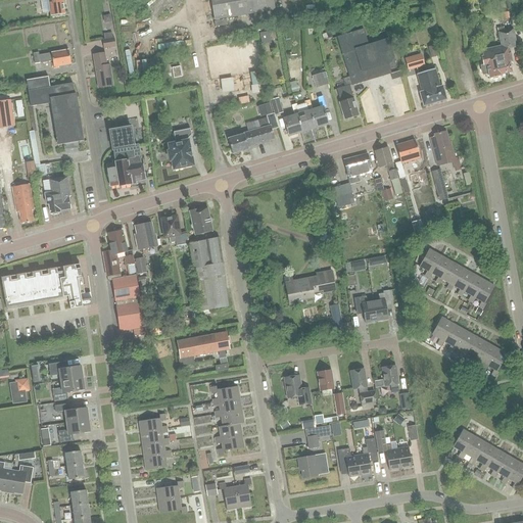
[(45,0),(45,1),(49,0),(51,16),(64,14),(63,5),(64,4),(63,0),(45,0)]
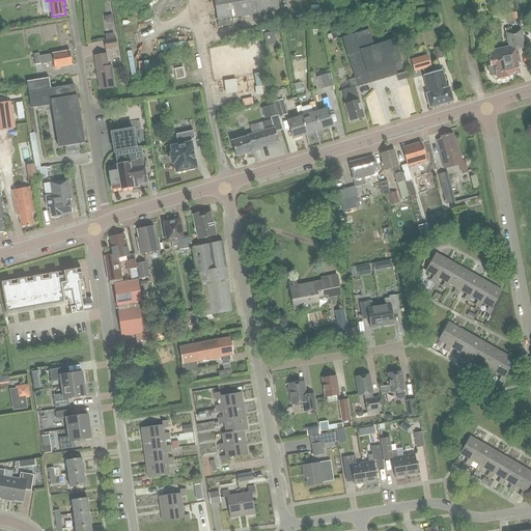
[(214,0),(218,21),(279,10),(277,0),(214,0)]
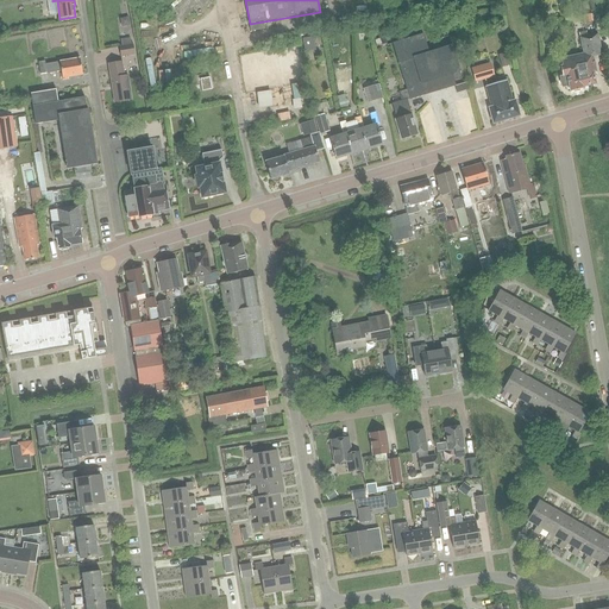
[(591,14),(583,17),(585,24),(594,23),(591,14)]
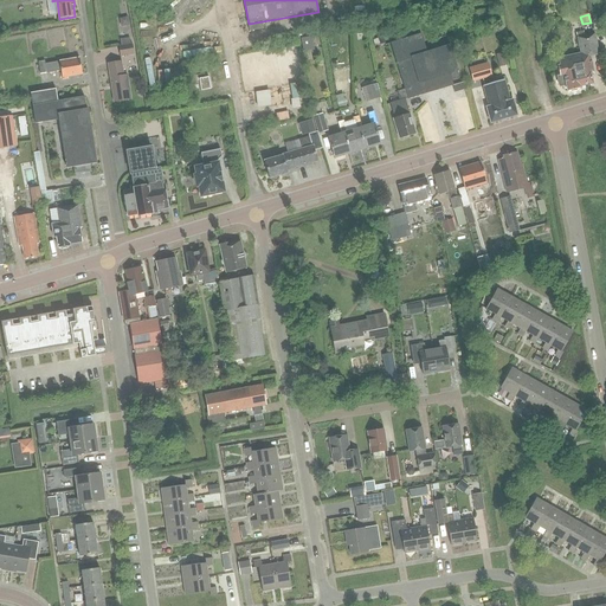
[(445,25),(436,28),(439,39),(449,36),(445,25)]
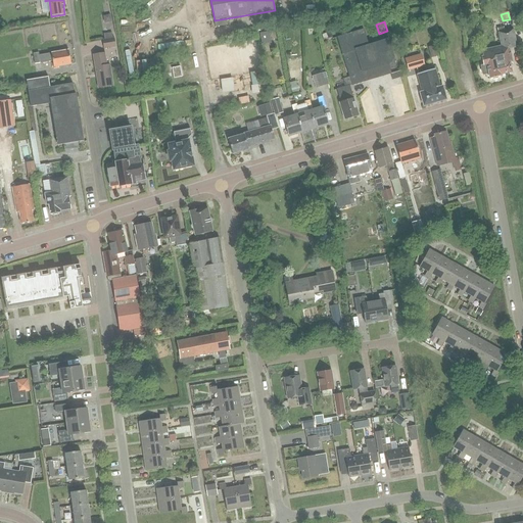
[(497,29),(498,33),(502,46),(481,51),(483,57),(482,57),(483,65),(481,66),(483,76),(488,74),(489,79),(490,79),(492,80),(497,79),(500,77),(501,77),(501,76),(512,73),(510,62),(513,62),(510,49),(517,47),(513,30),(505,32),(504,28),(497,29)]
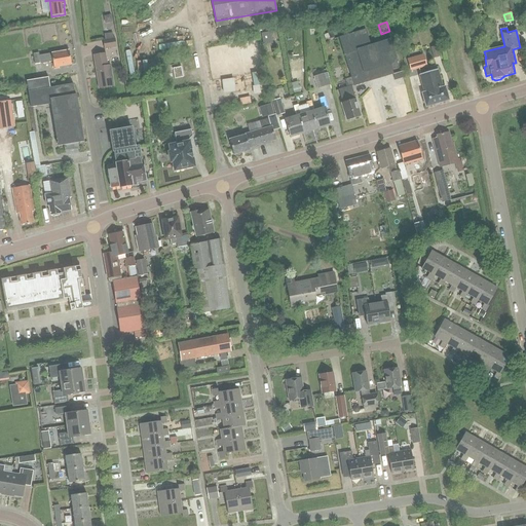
[(366,30),(339,38),(351,78),(353,85),(354,86),(372,81),(370,76),(369,71),(363,73),(355,49),(371,45),(366,30)]
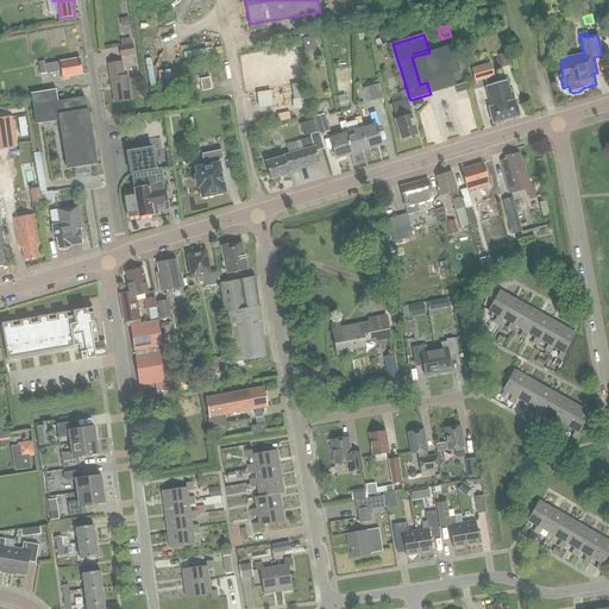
[(311,51),(316,51),(314,38),(303,39),(305,52),(311,51)]
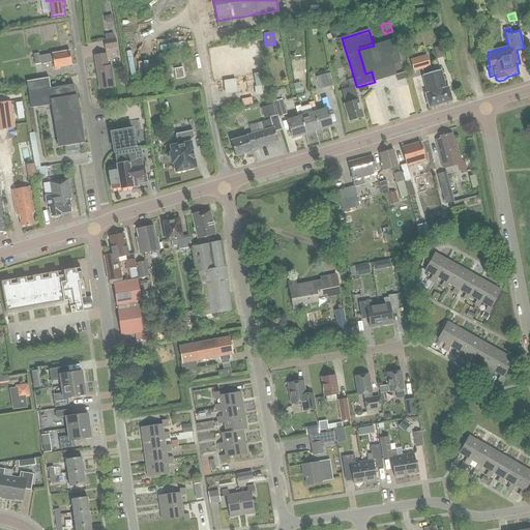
[(104,41),(106,50),(118,48),(116,39),(104,41)]
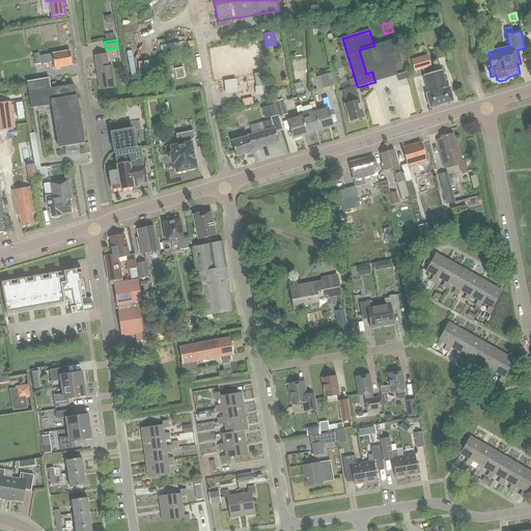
[(374,46),(359,50),(366,74),(372,72),(373,77),(395,71),(402,68),(400,63),(401,63),(394,39),(374,46)]
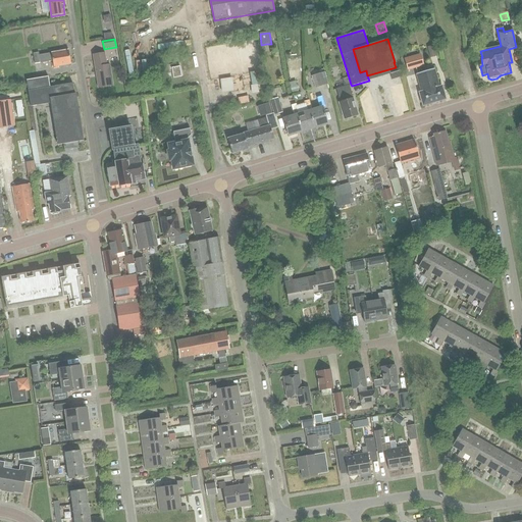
[(437,56),(434,46),(427,48),(430,58),(437,56)]
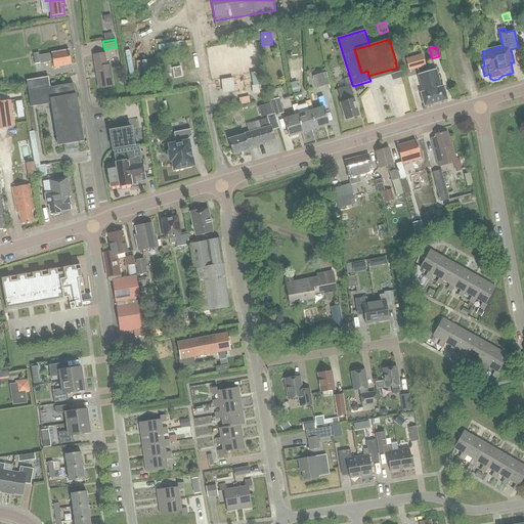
[(58,67),(72,64),(69,50),(39,56),(39,54),(33,55),(35,64),(53,61),(54,70),(59,69),(58,67)]
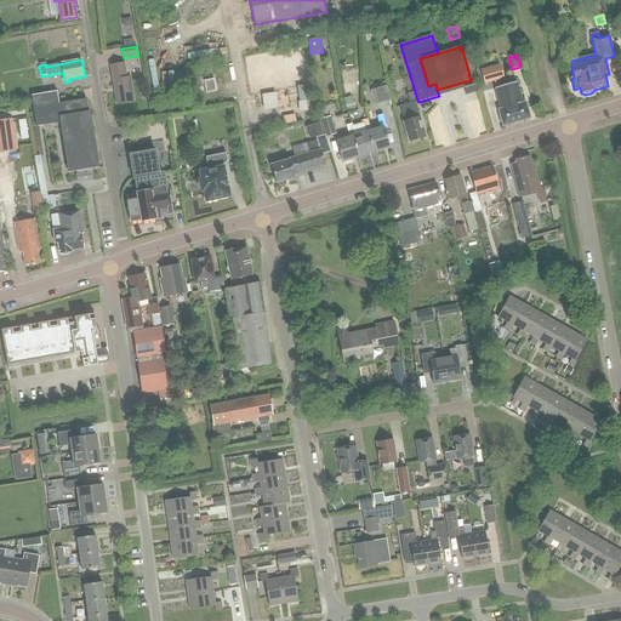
[(117,106),(135,102),(131,78),(127,78),(125,63),(110,66),(117,106)]
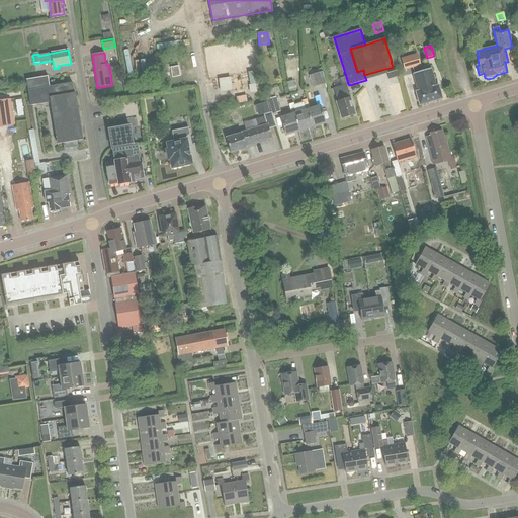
[(417,54),(401,59),(405,71),(410,70),(421,66),(417,54)]
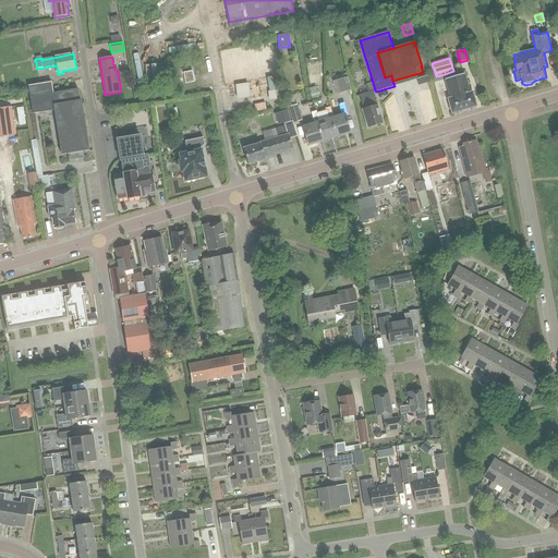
[(192,72),(183,73),(185,84),(194,82),(192,72)]
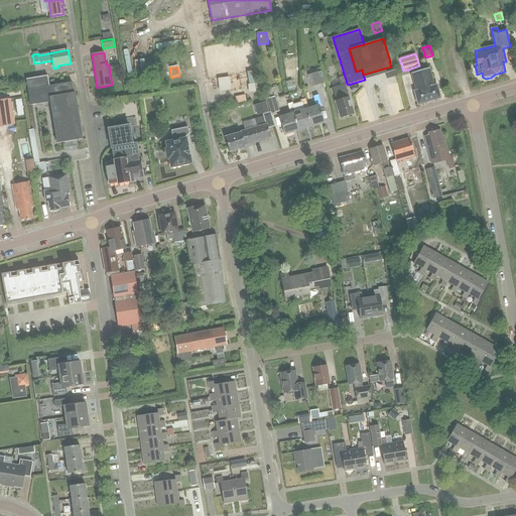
[(429,69),(411,74),(416,92),(414,92),(418,105),(440,99),(436,86),(434,87),(429,69)]
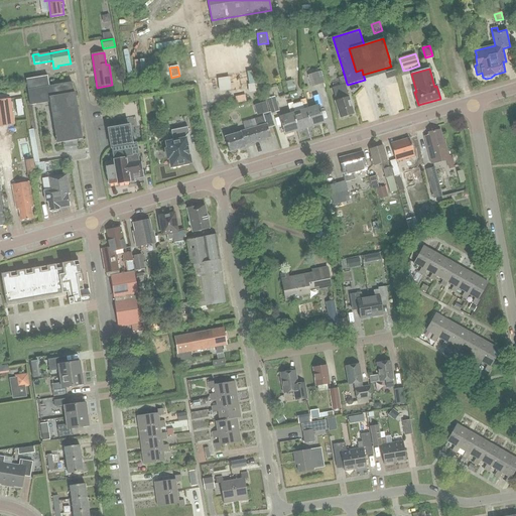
[(396,70),(385,74),(387,79),(398,76),(396,70)]
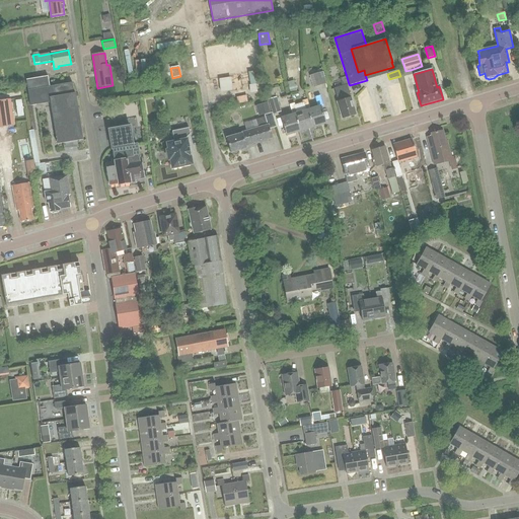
[(323,72),(309,76),(311,81),(313,88),(326,84),(323,72)]
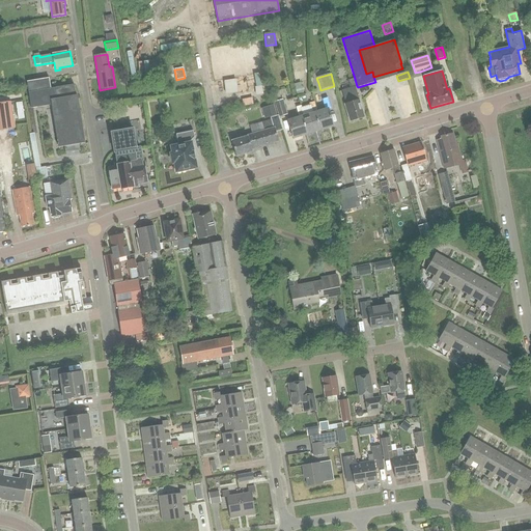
[(31,109),(52,106),(59,148),(64,147),(66,154),(80,151),(79,144),(85,143),(77,95),(76,96),(74,85),(51,89),(49,79),(27,82),(31,109)]
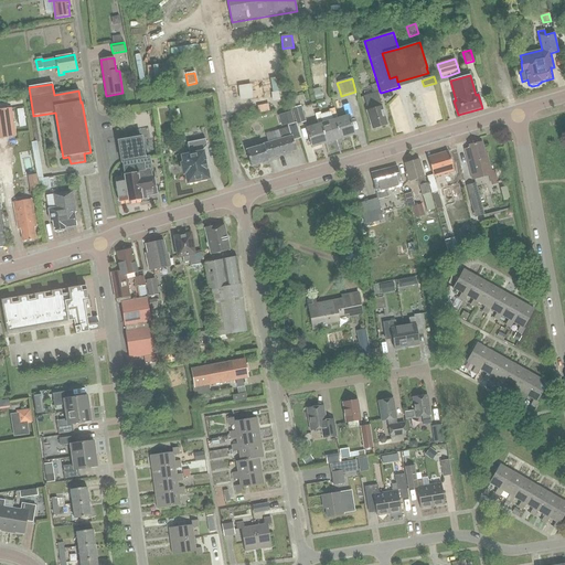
[(373,94),(364,97),(369,110),(366,112),(373,129),(387,125),(384,113),(385,113),(383,106),(382,107),(377,93),(380,92),(377,84),(370,86),(373,94)]
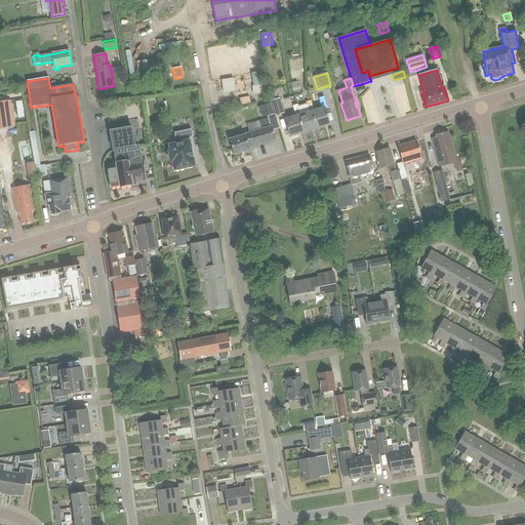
[(230,79),(221,80),(224,94),(232,93),(230,79)]
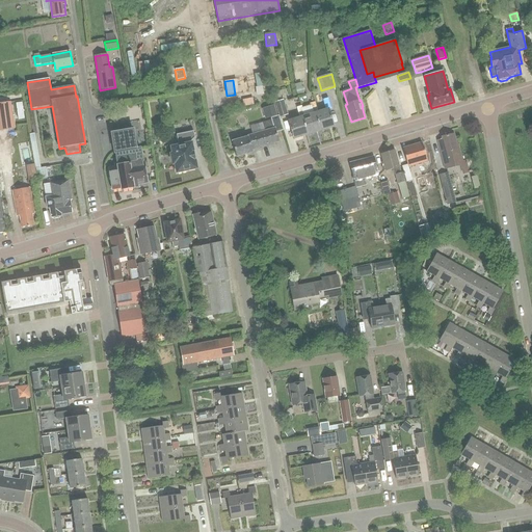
[(320,131),(335,127),(329,109),(331,109),(328,99),(323,100),(326,110),(318,112),(315,113),(320,131)]
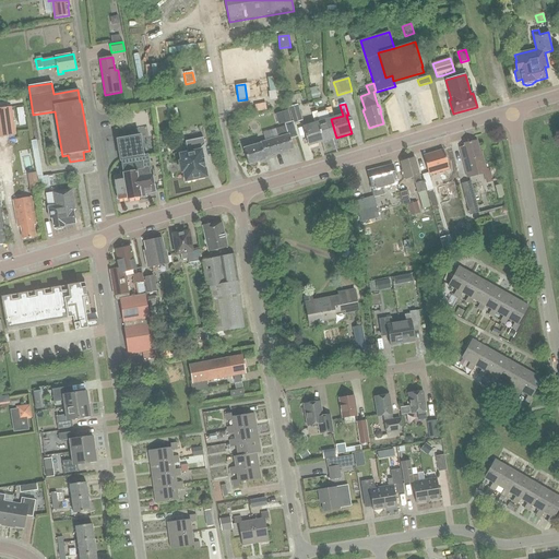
[(295,106),(289,108),(294,123),(302,121),(298,105),(295,106)]
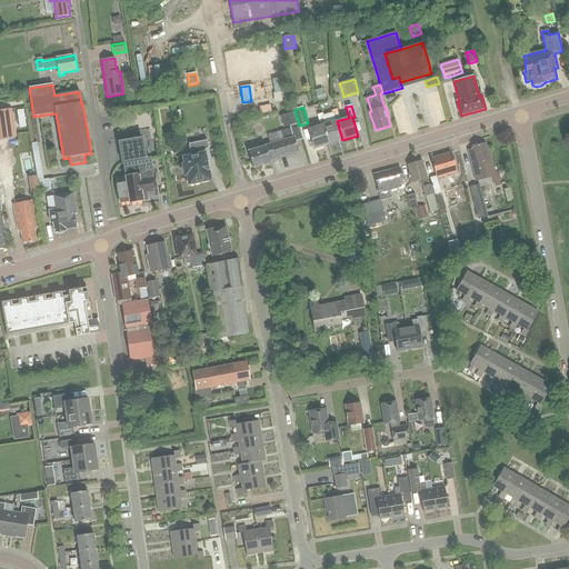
[(11,109),(0,110),(0,140),(16,139),(11,109)]
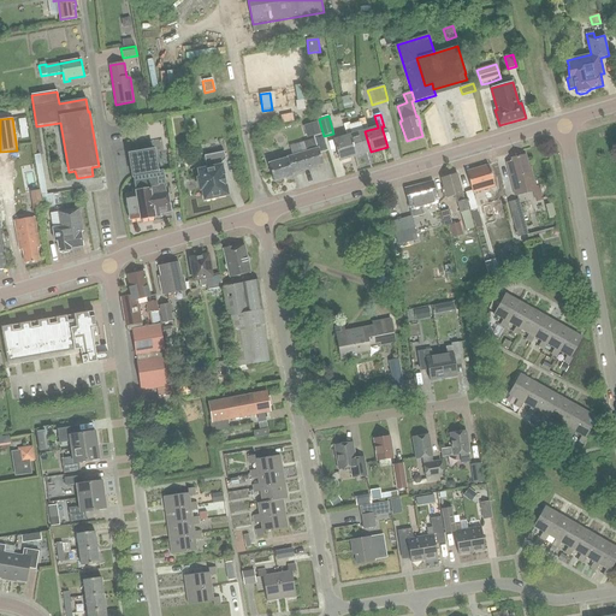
[(365,131),(368,130),(365,119),(359,120),(362,132),(353,135),(350,136),(356,157),(371,152),(365,131)]
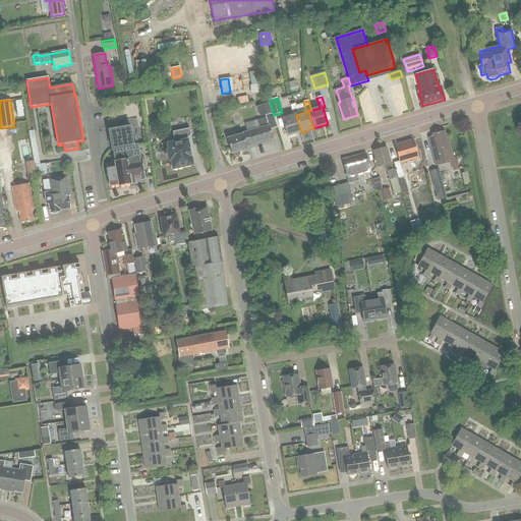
[(296,115),(298,114),(295,105),(291,106),(294,115),(283,119),(288,136),(301,132),(296,115)]
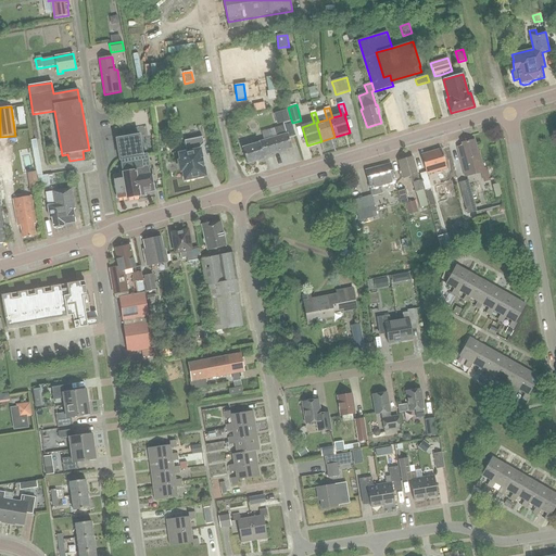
[(292,148),(289,139),(289,138),(295,136),(291,122),(283,124),(285,126),(274,128),(277,138),(258,143),(242,149),(248,164),(264,159),(263,156),(292,148)]
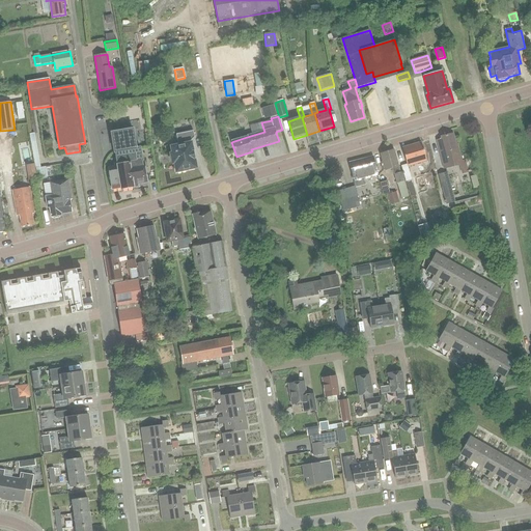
[(133,130),(112,133),(111,134),(117,167),(109,168),(112,190),(120,189),(121,190),(134,188),(134,186),(147,184),(143,161),(142,161),(140,148),(136,149),(133,130)]
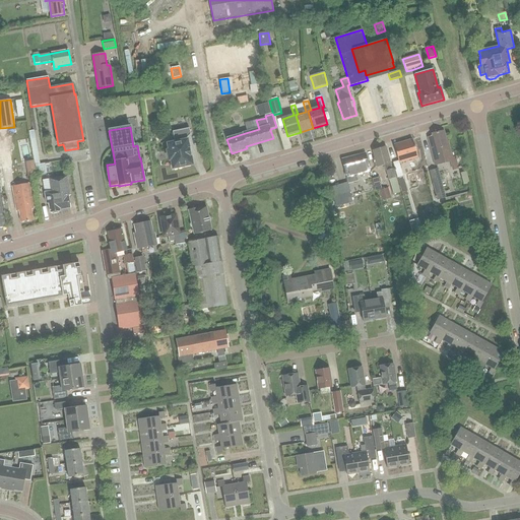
[(189,128),(180,130),(173,132),(175,140),(173,141),(174,143),(169,144),(170,150),(168,151),(170,160),(172,159),(173,169),(174,170),(182,168),(183,167),(192,165),(187,138),(191,135),(189,128)]
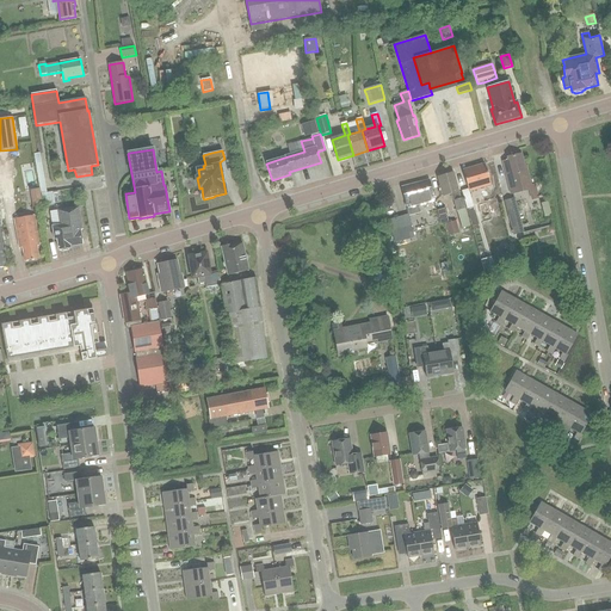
[(508,161),(503,162),(511,195),(530,190),(532,189),(531,185),(526,166),(524,167),(522,154),(508,156),(508,161)]
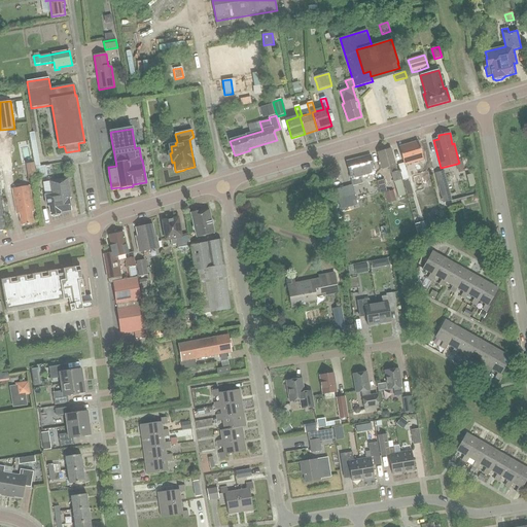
[(418,142),(423,160),(422,160),(414,163),(417,174),(432,169),(427,154),(429,154),(424,140),(418,142)]
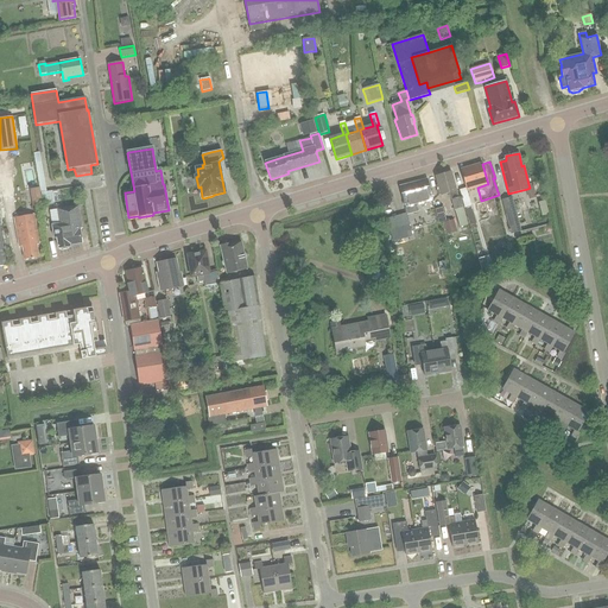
[(487,184),(488,184),(482,163),(460,170),(467,191),(487,184)]
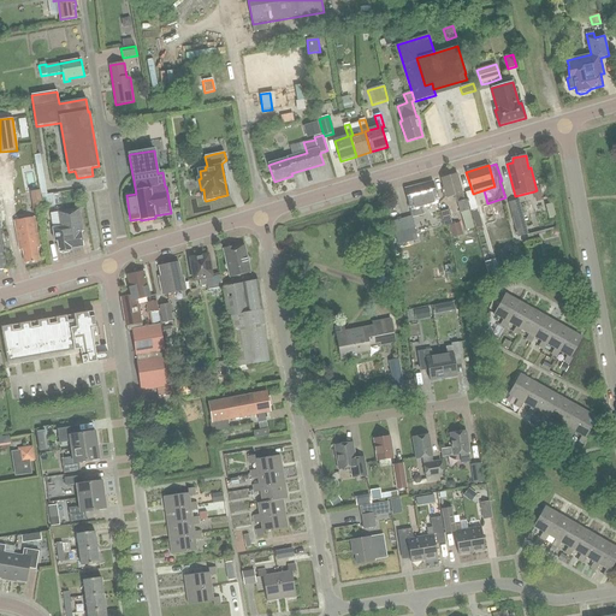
[(456,202),(465,200),(457,175),(440,179),(443,189),(442,189),(444,199),(454,195),(456,202)]
